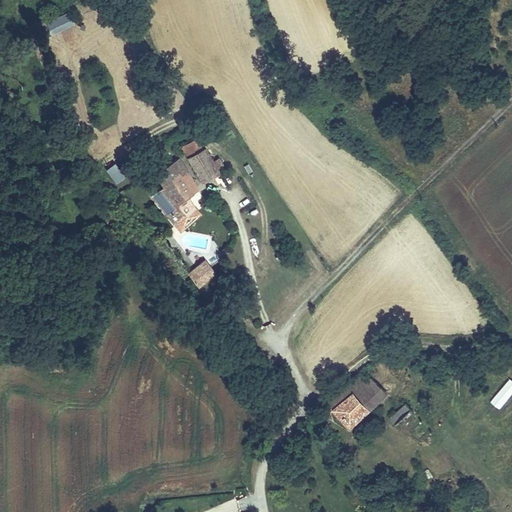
[(70,13),(45,22),(49,36),(75,28),(70,13)]
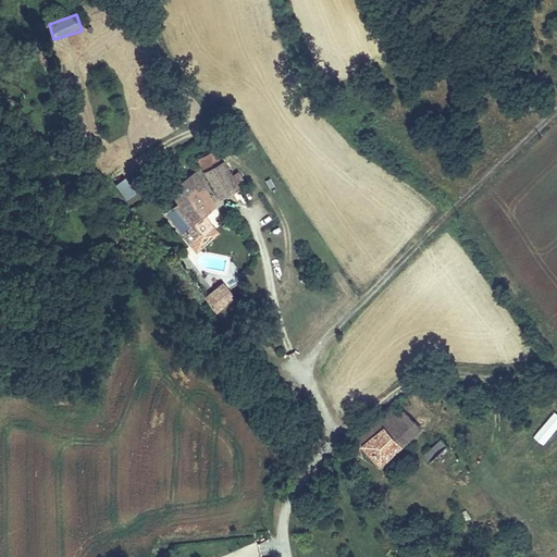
[(196,166),(202,176),(214,169),(208,160),(196,166)]
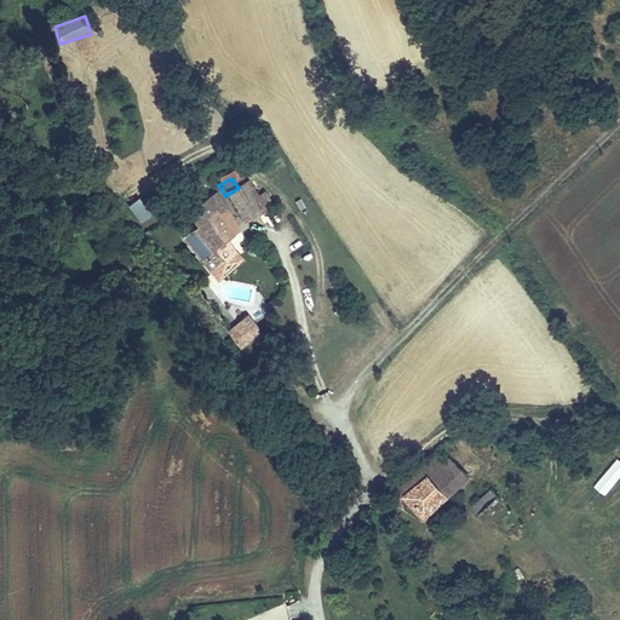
[(239,188),(225,196),(244,223),(263,211),(245,183),(239,188)]
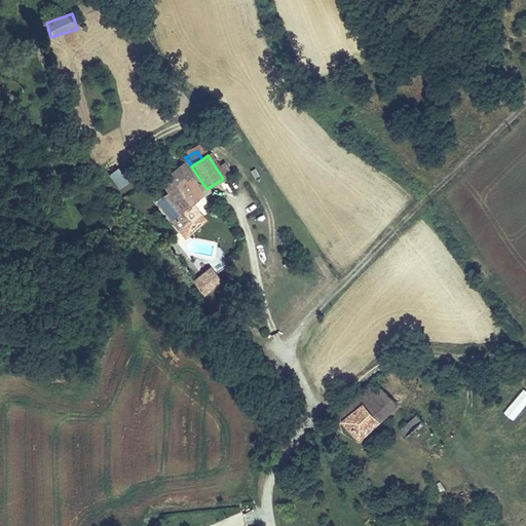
[(191,211),(198,205),(187,186),(192,182),(181,165),(158,182),(167,194),(162,198),(177,218),(171,222),(179,236),(198,223),(191,211)]
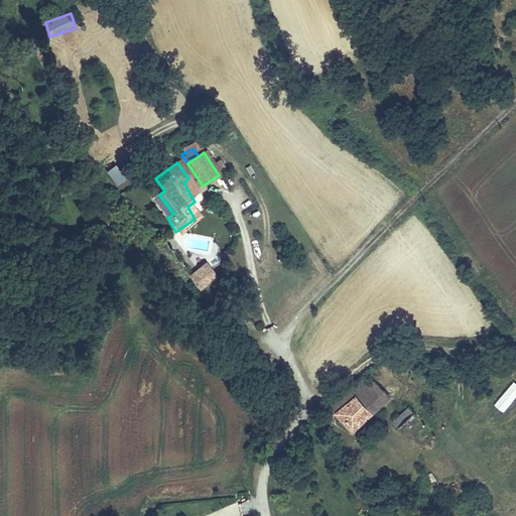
[(117,185),(126,179),(117,164),(107,170),(117,185)]
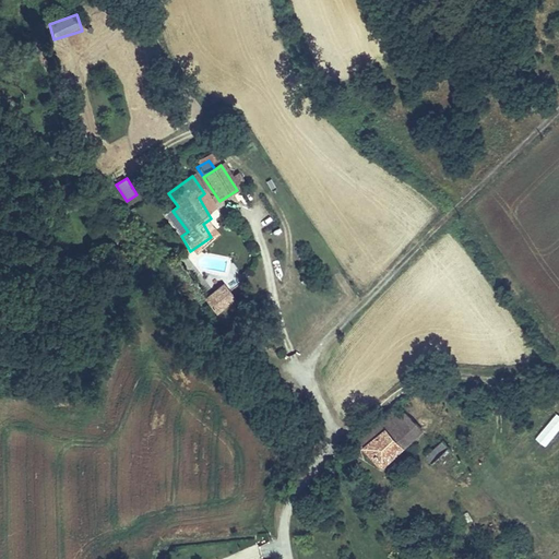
[(199,198),(211,218),(218,214),(204,193),(199,198)]
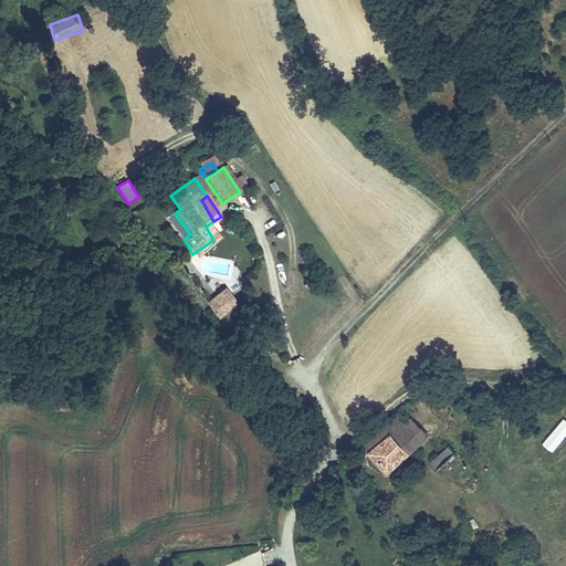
[(114,263),(130,280),(137,273),(121,257),(114,263)]
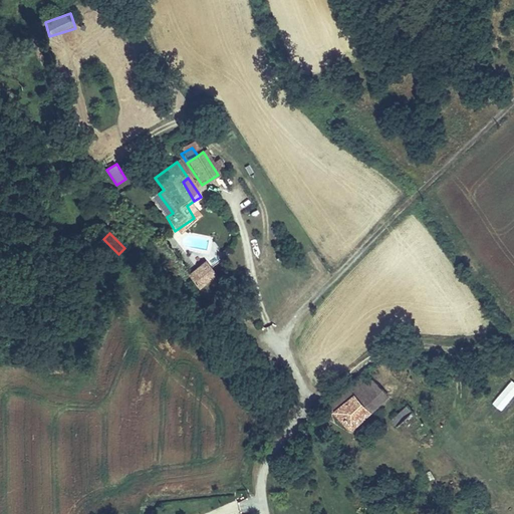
[(217,277),(206,265),(191,277),(202,290),(217,277)]
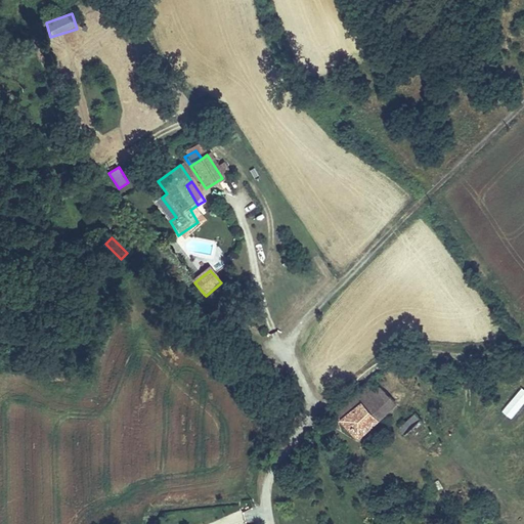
[(369,383),(336,413),(345,423),(378,392),(369,383)]
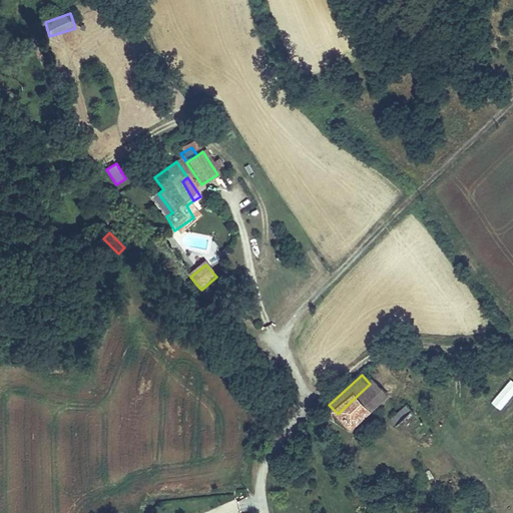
[(489,402),(499,411),(512,394),(512,381),(510,379),(489,402)]
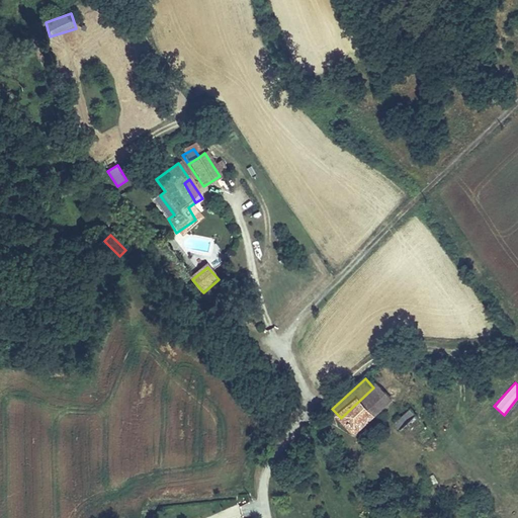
[(373,387),(341,418),(355,434),(392,399),(377,384),(373,387)]
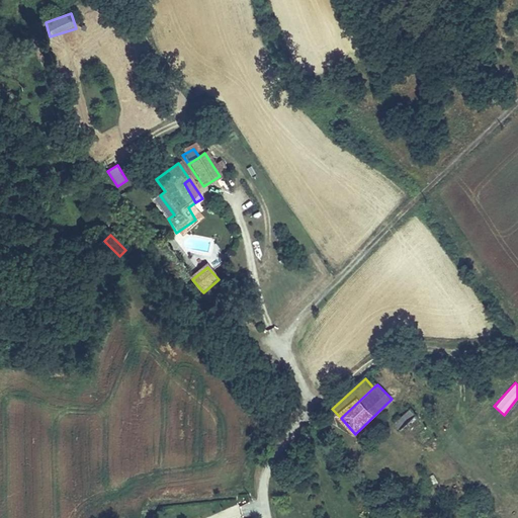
[(428,409),(419,417),(404,432),(422,451),(445,429),(428,409)]
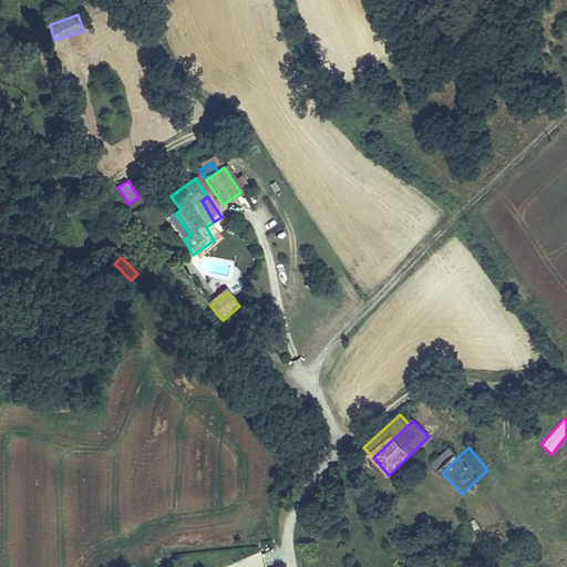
[(442,473),(459,456),(451,449),(434,464),(442,473)]
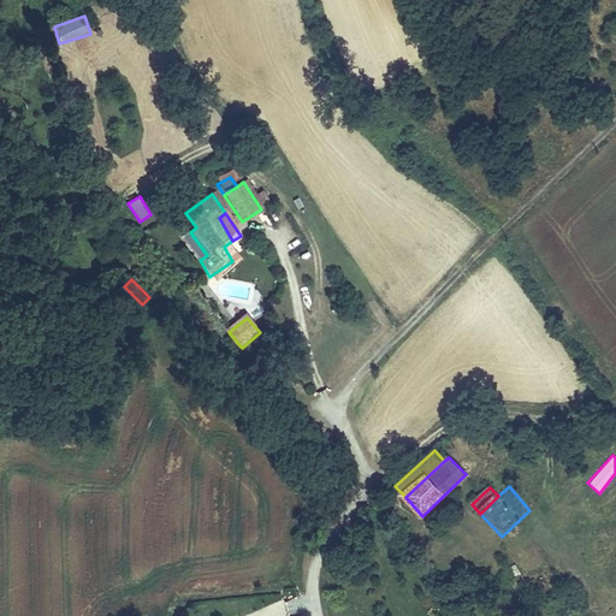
All buildings are outlined.
